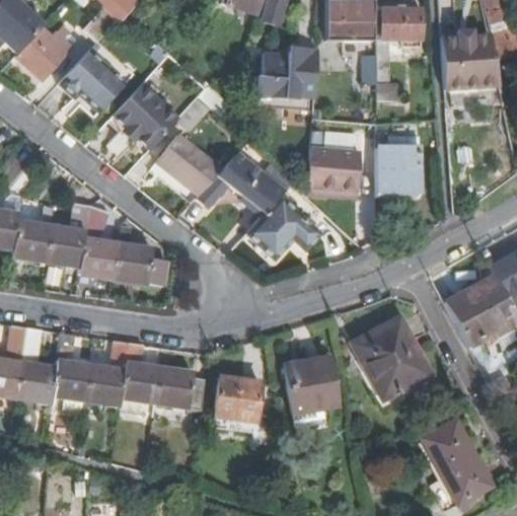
[(0,0),(0,49),(2,52),(5,48),(11,53),(21,43),(16,38),(22,30),(8,16),(23,0),(0,0)]
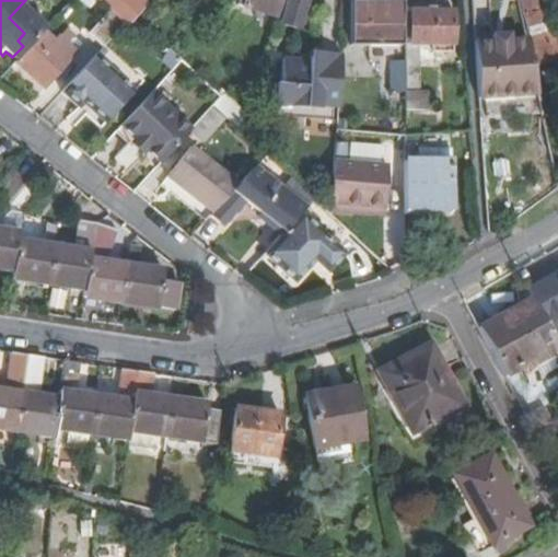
[(101,0),(112,10),(126,23),(128,25),(147,4),(141,0),(101,0)]
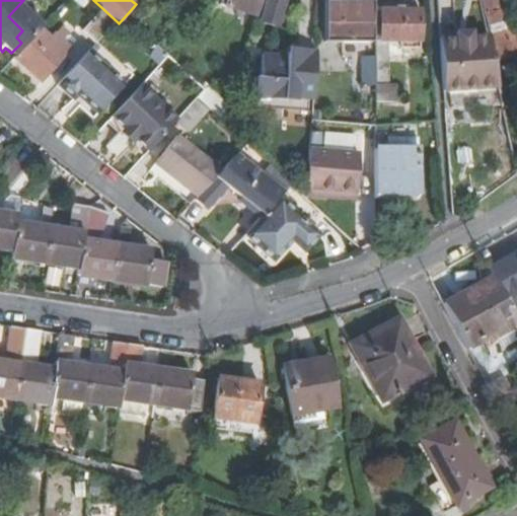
[(256,16),(262,0),(228,0),(226,6),(256,16)]
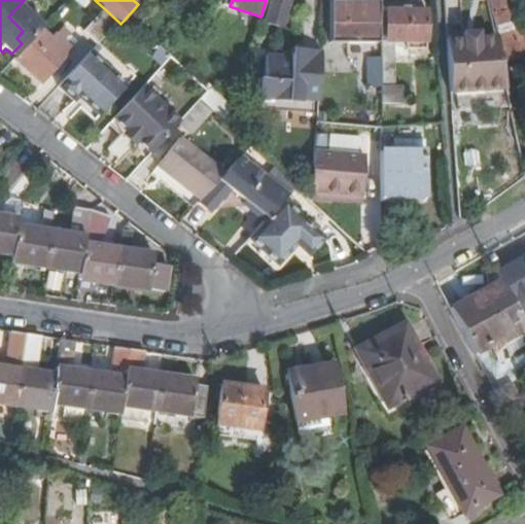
[(273,0),(267,20),(282,25),(288,0),(273,0)]
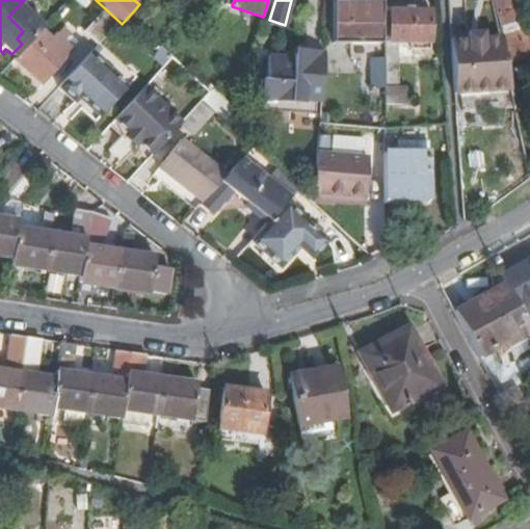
[(383,0),(336,0),(335,42),(382,42),(383,0)]
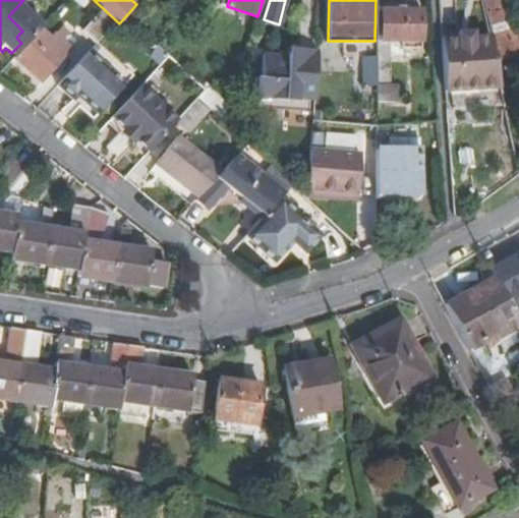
[(440,0),(443,33),(459,33),(456,0),(440,0)]
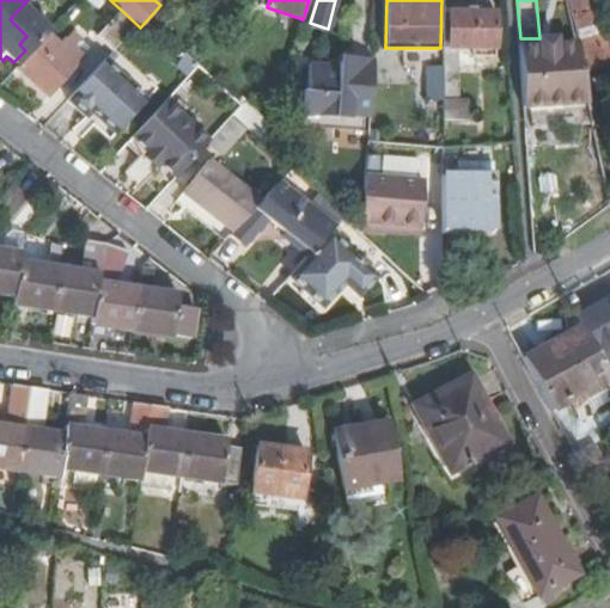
[(571,0),(591,68),(609,62),(609,28),(597,32),(586,0),(571,0)]
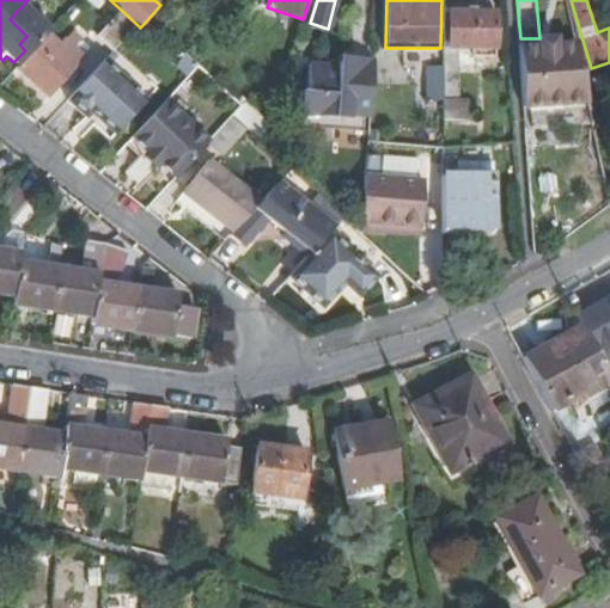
[(445,98),(445,117),(467,117),(467,99),(458,99),(459,47),(498,47),(499,10),(451,10),(451,47),(445,47),(445,55),(445,98)]
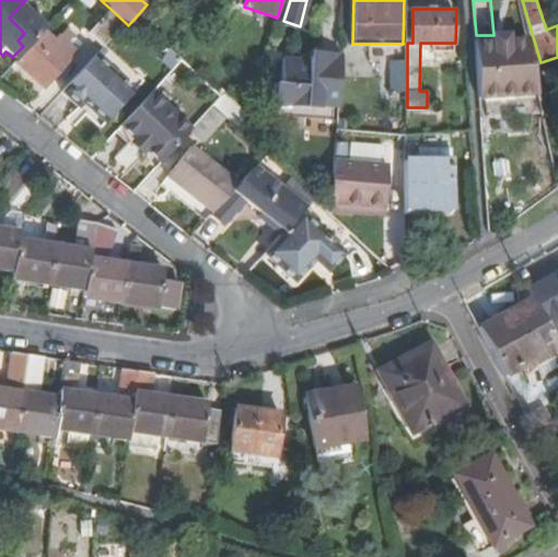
[(126,23),(112,10),(91,32),(105,45),(126,23)]
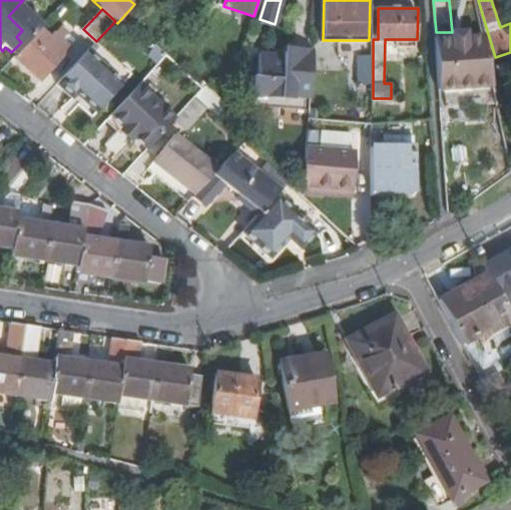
[(41,26),(14,55),(40,79),(70,46),(62,38),(68,32),(61,25),(51,35),(41,26)]
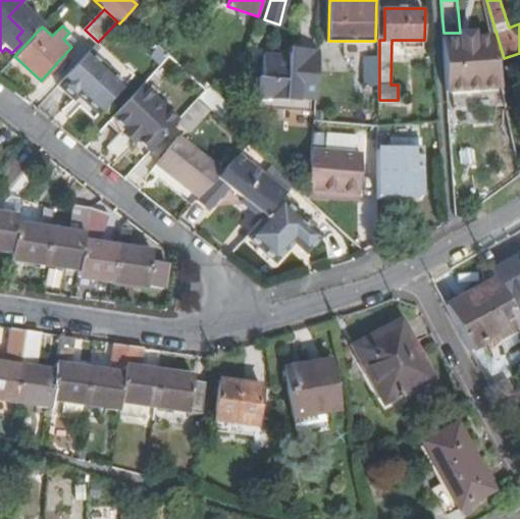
[(379,84),(379,47),(369,47),(368,55),(365,55),(365,84),(379,84)]
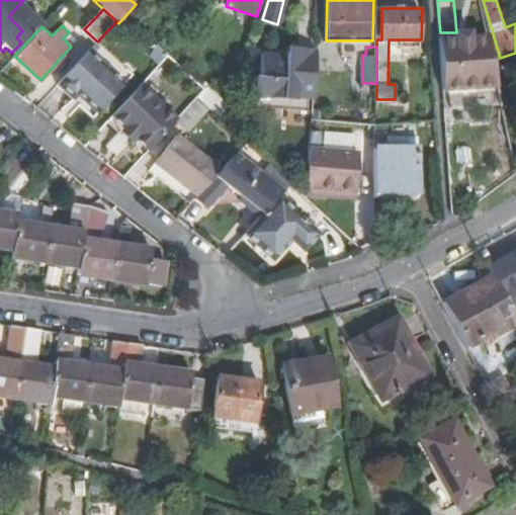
[(124,83),(89,51),(62,79),(58,84),(73,97),(77,93),(98,111),(124,83)]
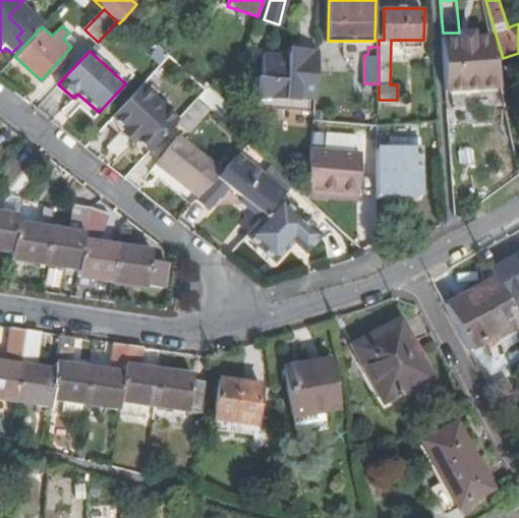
[(314,100),(319,53),(300,52),(300,57),(288,56),(287,58),(264,56),(262,79),(256,79),(254,99),(286,102),(286,98),(314,100)]
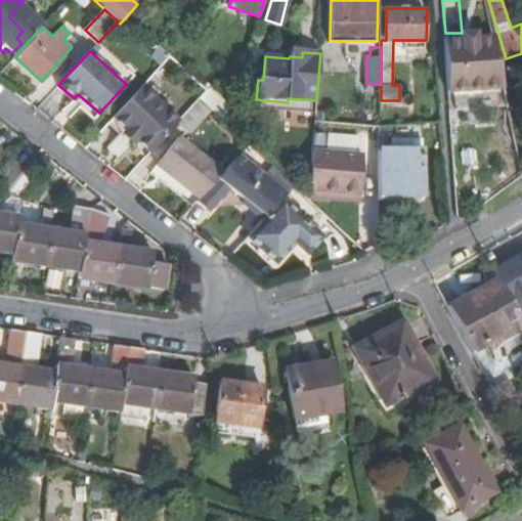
[(521,64),(509,68),(513,78),(521,75),(521,64)]
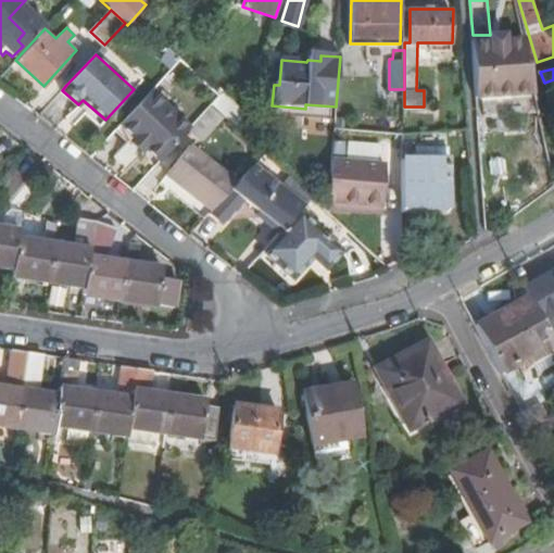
[(193,126),(153,89),(121,123),(135,136),(137,134),(147,143),(146,146),(161,160),(189,130),(193,126)]
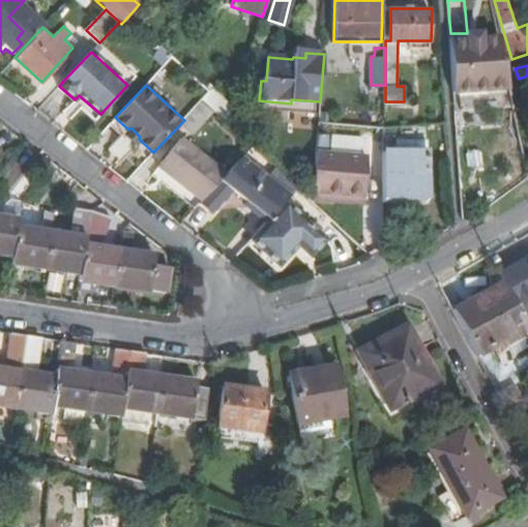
[(214,86),(204,95),(225,118),(235,108),(214,86)]
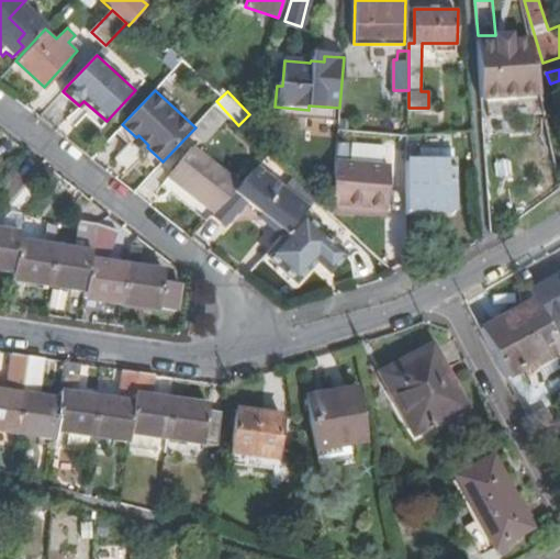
[(213,109),(197,125),(196,127),(191,132),(200,140),(222,116),(213,109)]
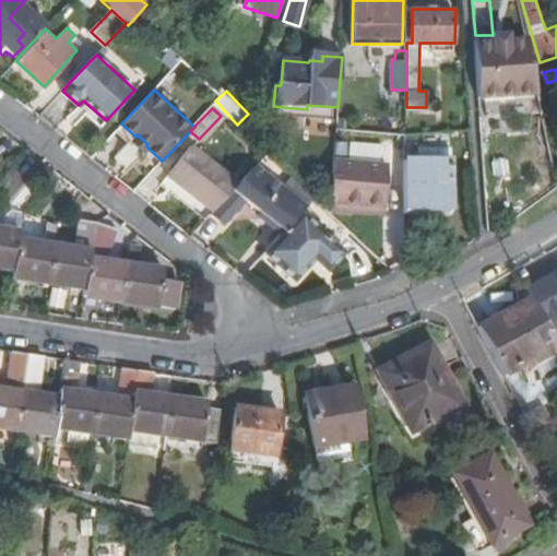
[(481,129),(484,179),(512,179),(512,172),(535,170),(534,148),(508,148),(507,137),(498,137),(498,128),(481,129)]
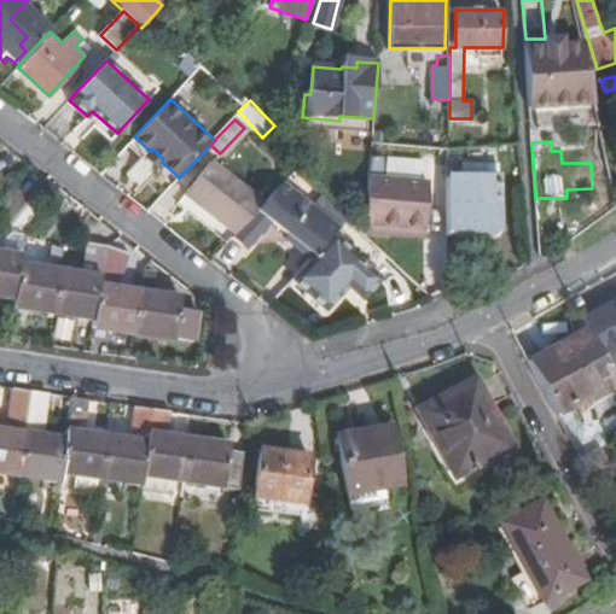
[(561,141),(551,141),(551,151),(561,151),(561,141)]
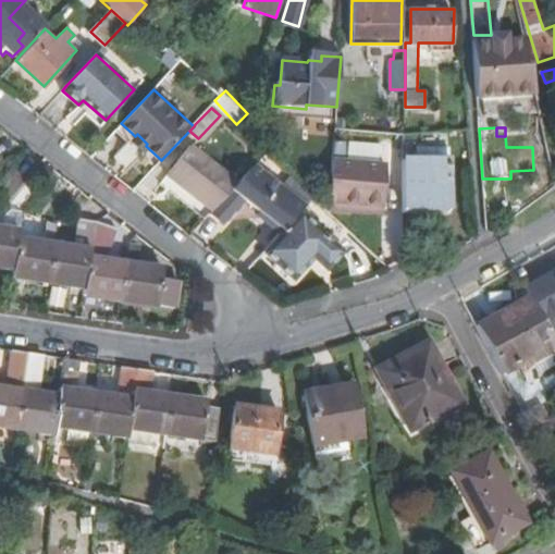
[(124,164),(139,154),(131,140),(115,151),(124,164)]
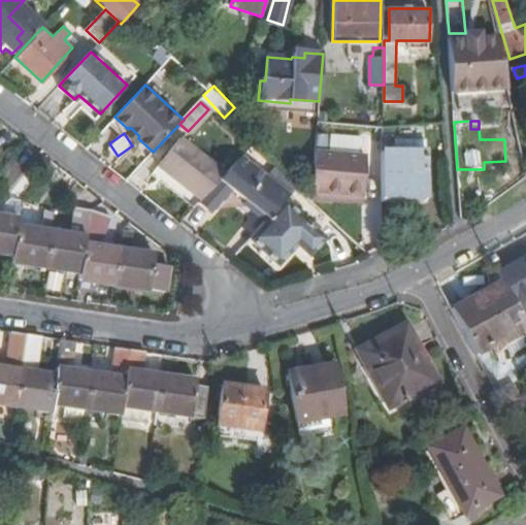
[(328,154),(329,135),(317,134),(311,188),(318,188),(317,192),(318,192),(364,194),(365,156),(358,156),(328,154)]
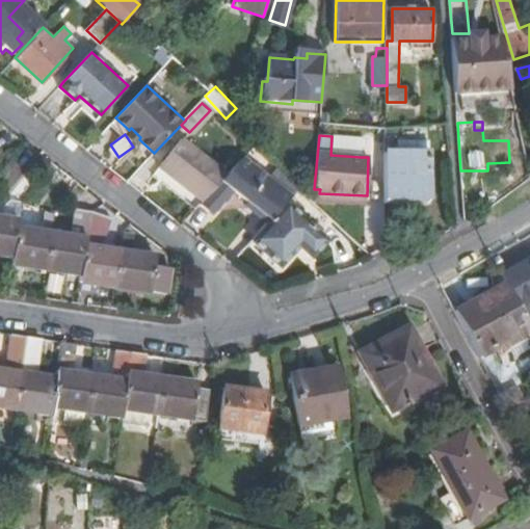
[(330,155),(361,157),(362,138),(332,136),(330,155)]
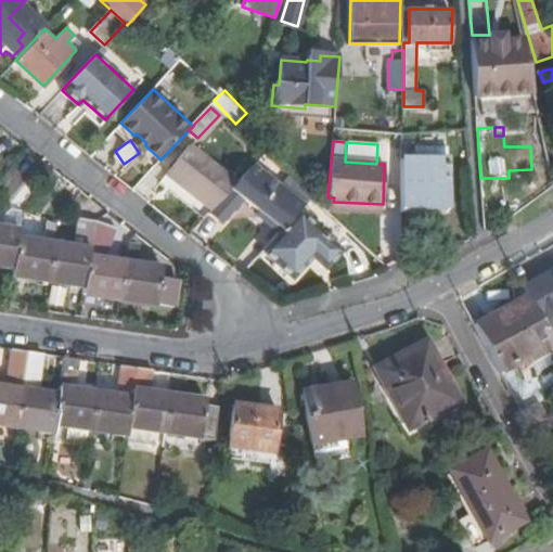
[(208,213),(236,181),(190,144),(161,181),(204,217),(208,213)]
